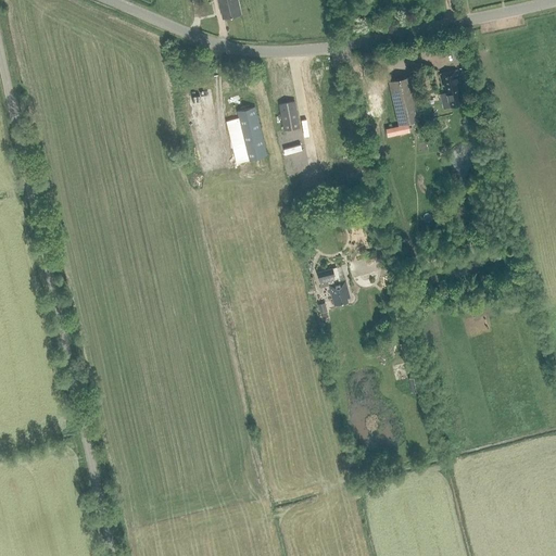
[(226,17),(241,14),(237,0),(217,0),(219,8),(224,8),(226,17)]
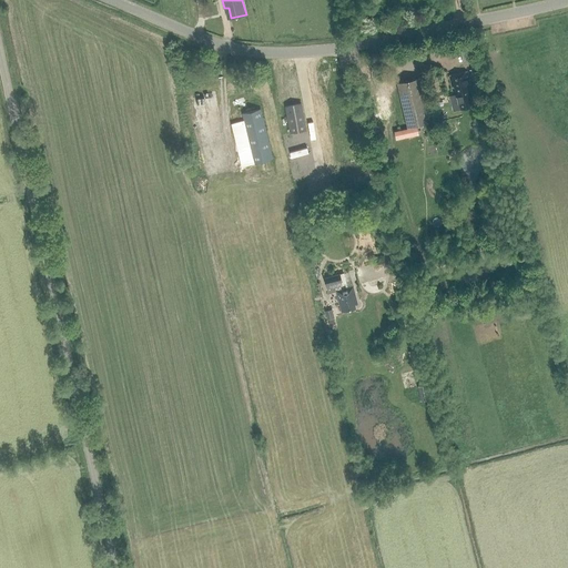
[(460,47),(463,61),(470,60),(468,46),(460,47)]
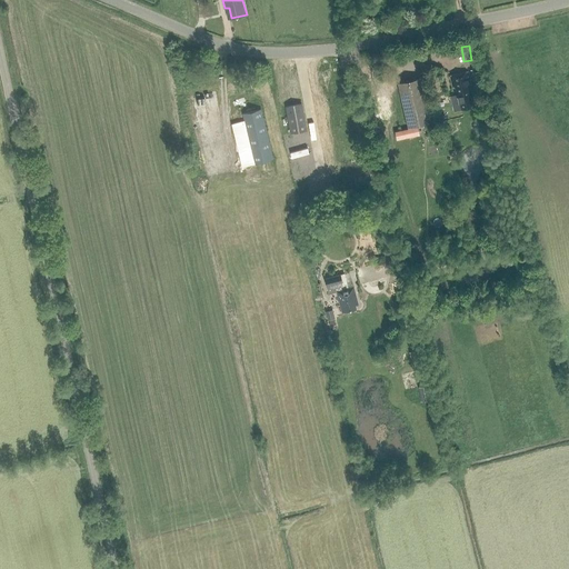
[(481,68),(469,70),(473,92),(486,90),(481,68)]
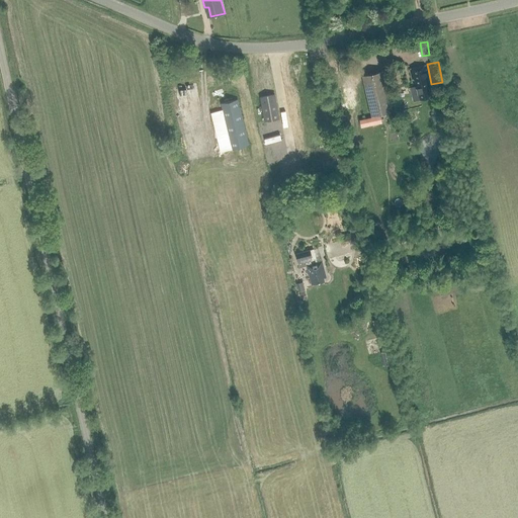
[(420,99),(430,97),(427,86),(429,85),(427,79),(430,78),(427,66),(411,70),(414,86),(416,86),(417,92),(418,92),(420,99)]
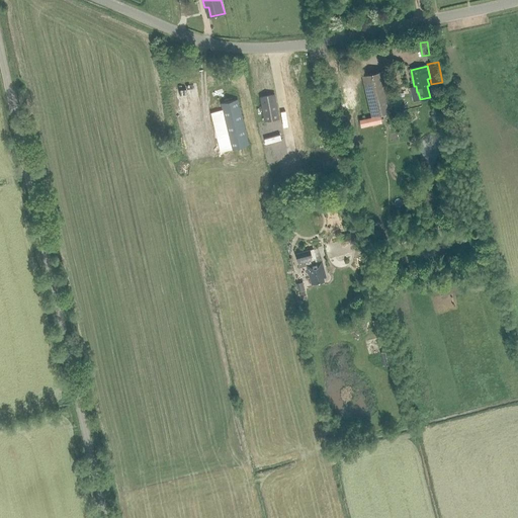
[(361,76),(371,116),(393,111),(382,71),(361,76)]
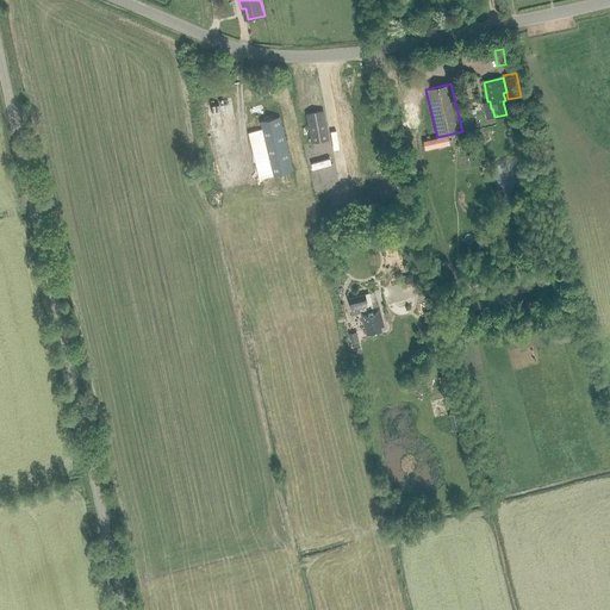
[(311,144),(329,141),(323,111),(305,114),(311,144)]
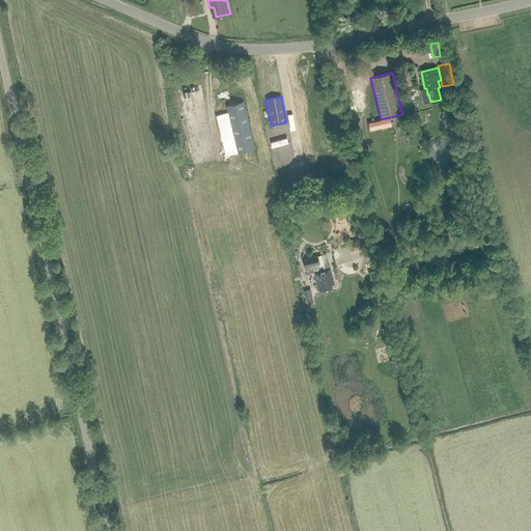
[(226,106),(228,113),(238,152),(254,148),(244,102),(226,106)]
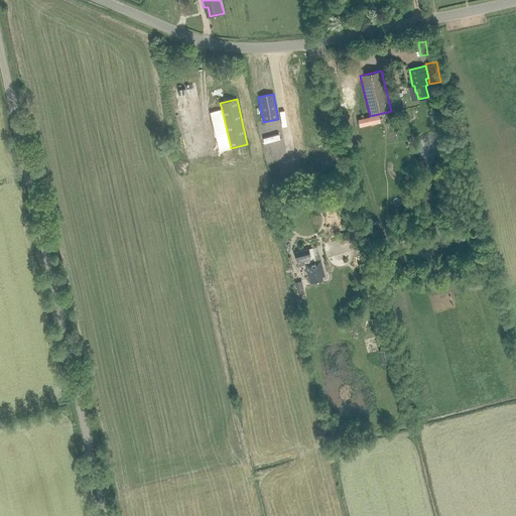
[(320,260),(312,262),(311,256),(309,249),(295,253),(297,259),(299,266),(306,264),(310,282),(323,279),(321,275),(325,274),(320,260)]
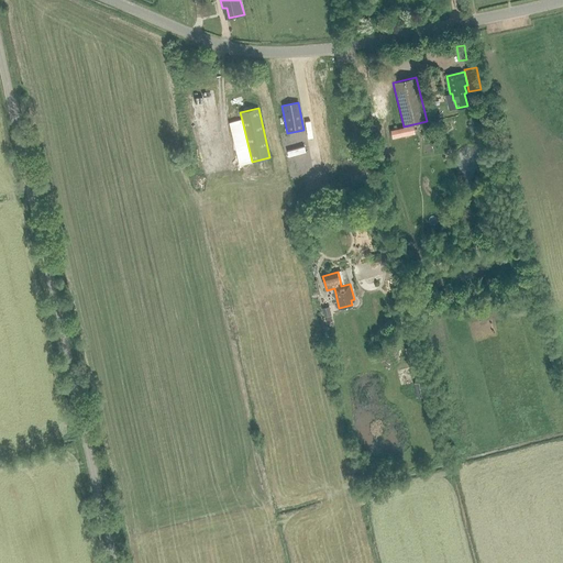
[(405,349),(408,364),(418,362),(414,346),(405,349)]
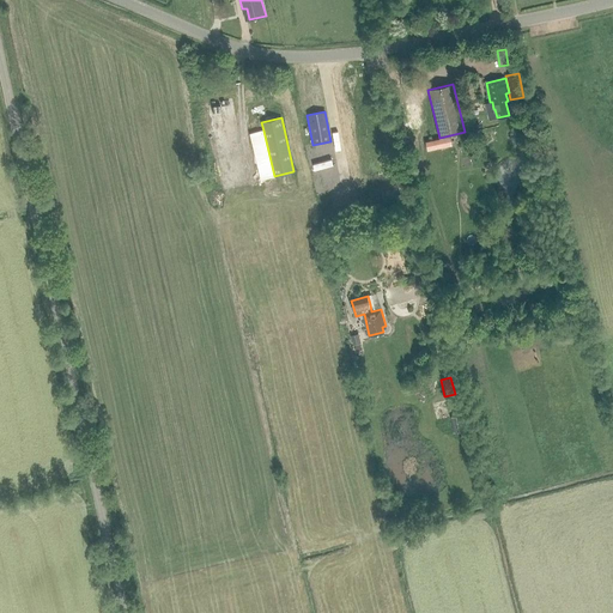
[(450,417),(454,434),(463,431),(460,414),(450,417)]
